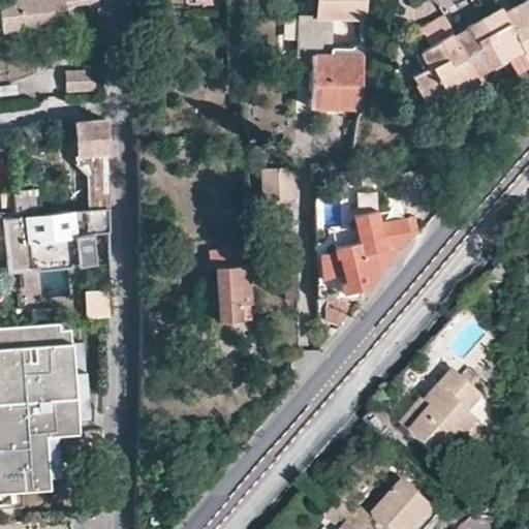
[(0,0),(0,4),(3,27),(67,19),(64,0),(0,0)]
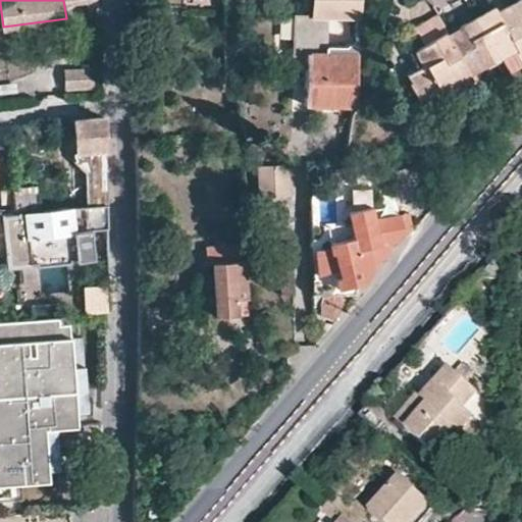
[(314,0),(314,14),(360,16),(361,0),(314,0)]
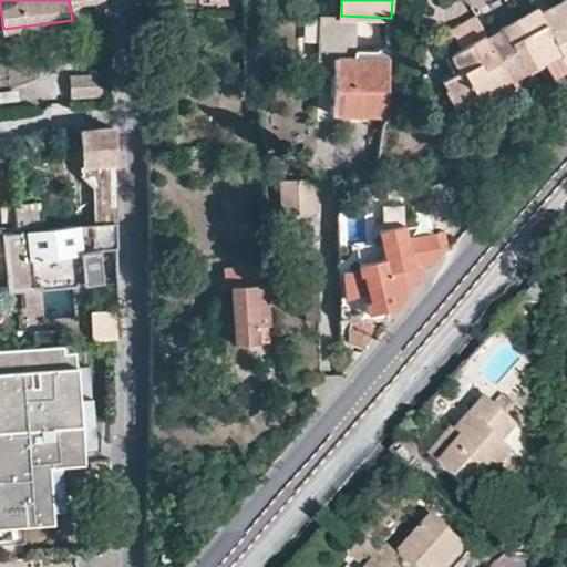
[(550,0),(537,7),(538,9),(540,13),(554,7),(550,0)]
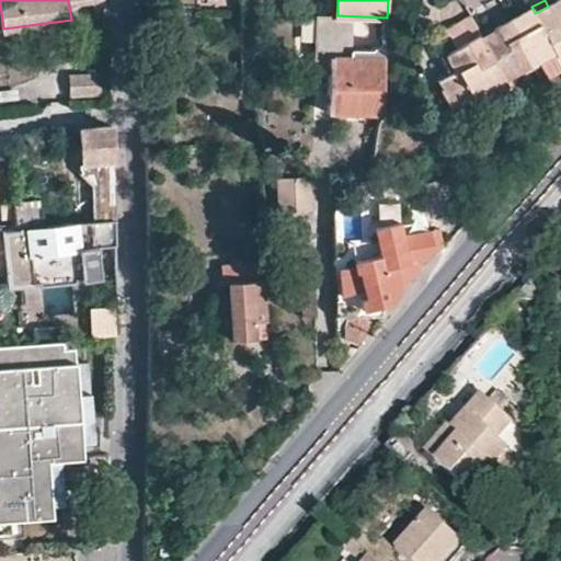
[(560,29),(560,0),(559,0),(548,7),(560,29)]
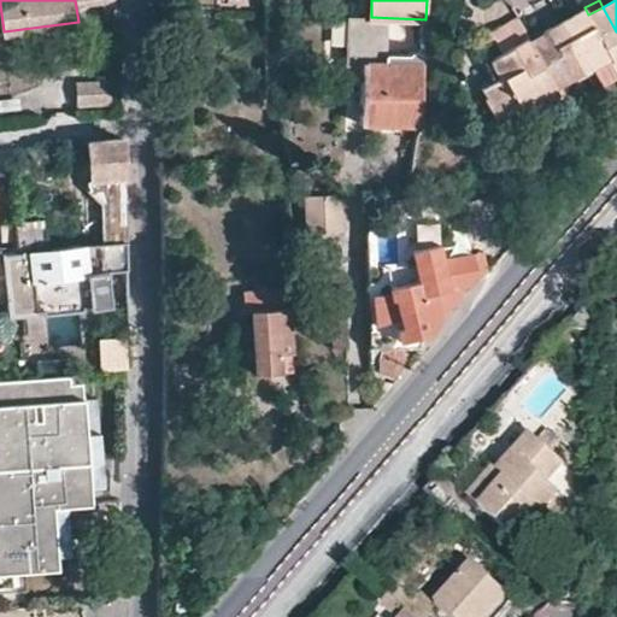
[(560,15),(564,21),(586,10),(585,7),(583,4),(560,15)]
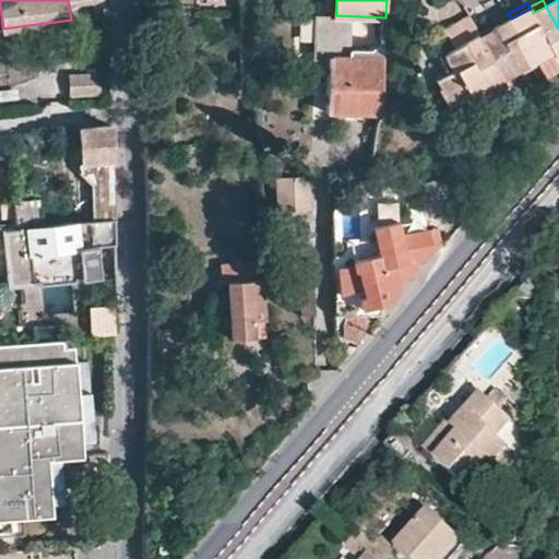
[(555,54),(558,50),(558,28),(546,7),(533,13),(551,48),(555,54)]
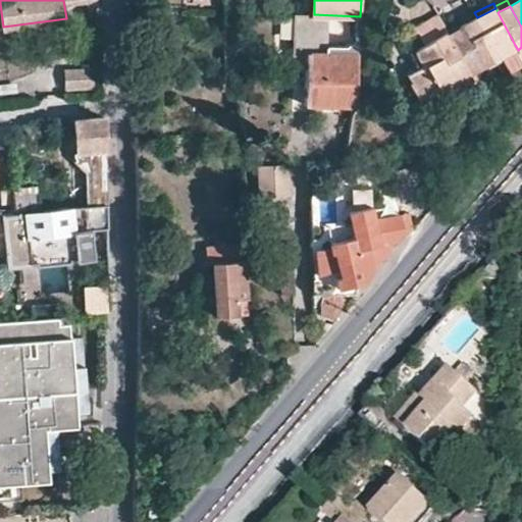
[(477,17),(497,54),(515,45),(498,12),(496,8),(477,17)]
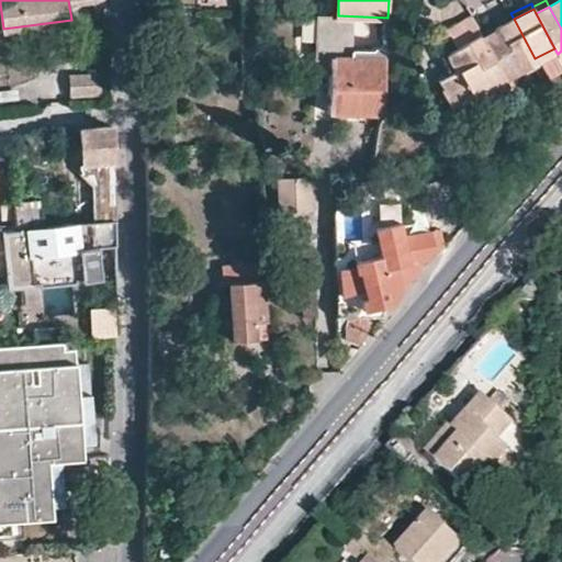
[(497,27),(514,19),(510,13),(494,22),(497,27)]
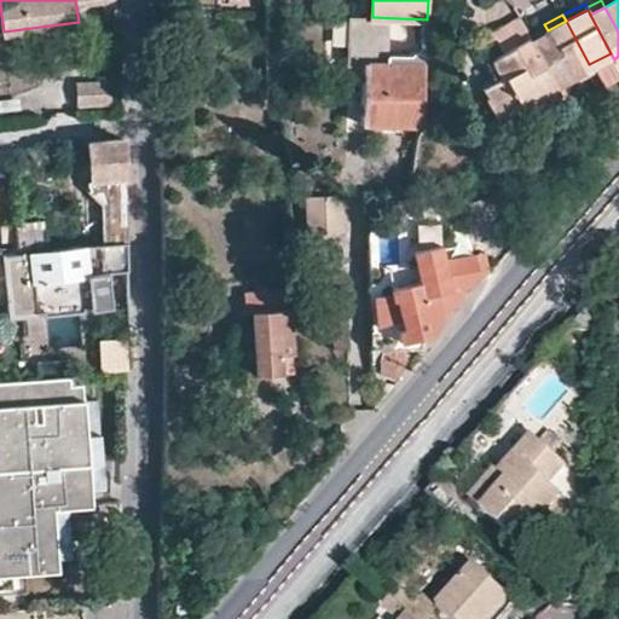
[(372,17),(351,16),(348,47),(368,48),(366,63),(365,62),(365,64),(362,123),(422,126),(427,19),(372,17)]
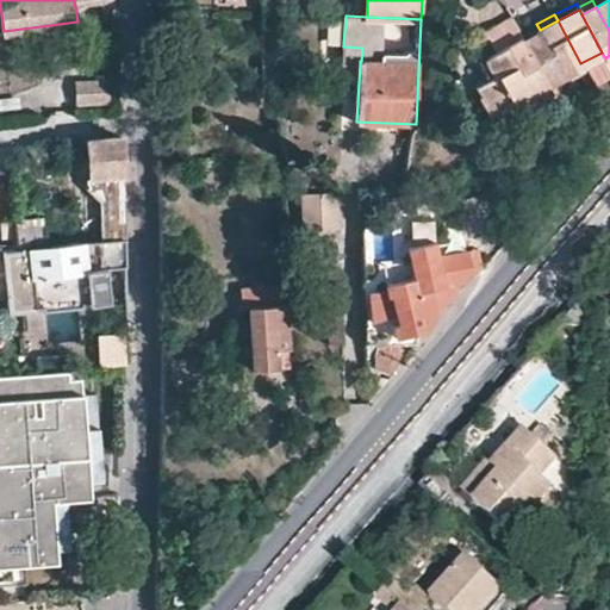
[(498,44),(479,54),(475,56),(485,76),(472,82),(478,92),(474,94),(485,114),(511,101),(515,109),(548,89),(546,82),(522,39),(518,32),(517,33),(508,17),(489,27),(498,44)]
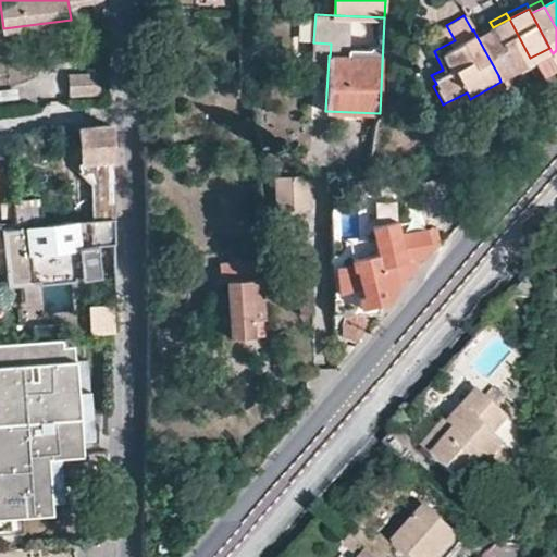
[(515,66),(530,58),(509,19),(493,27),(515,66)]
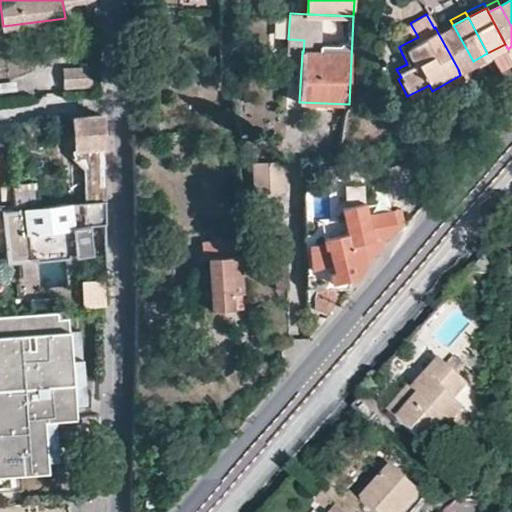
[(450,20),(435,27),(438,33),(453,25),(450,20)]
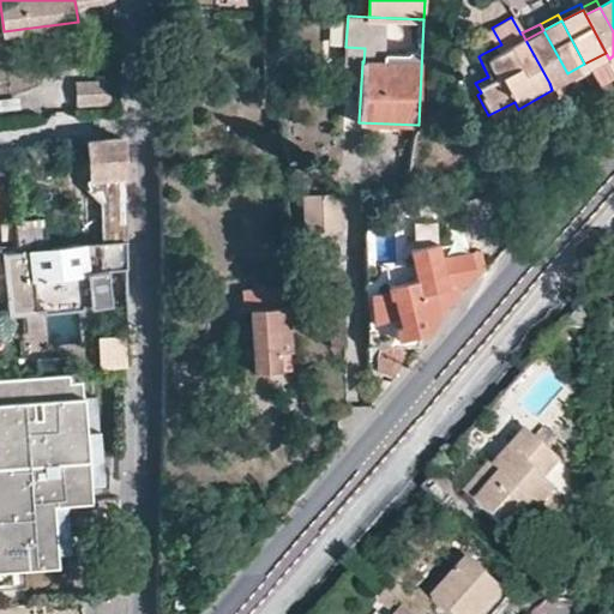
[(474,37),(482,54),(501,44),(492,28),(474,37)]
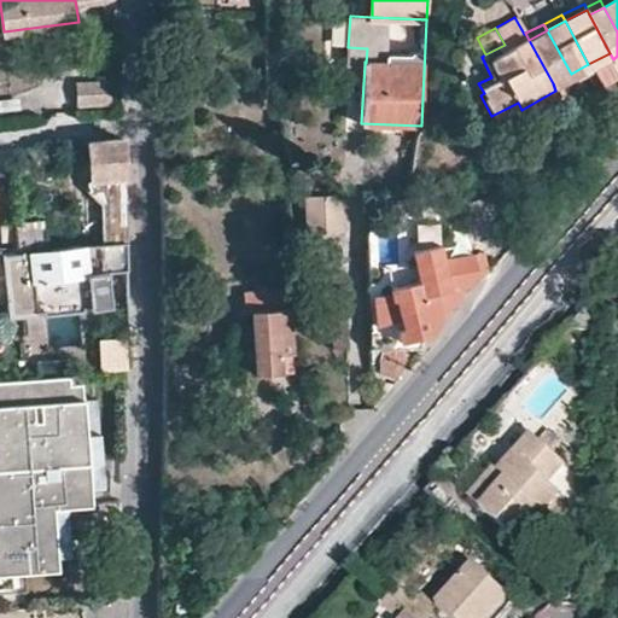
[(553,83),(571,74),(547,30),(529,40),(553,83)]
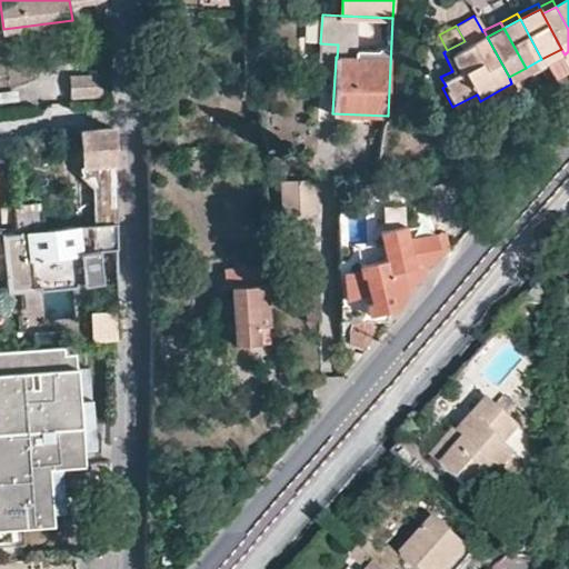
[(338,45),(320,43),(319,59),(336,59),(336,57),(337,58),(338,45)]
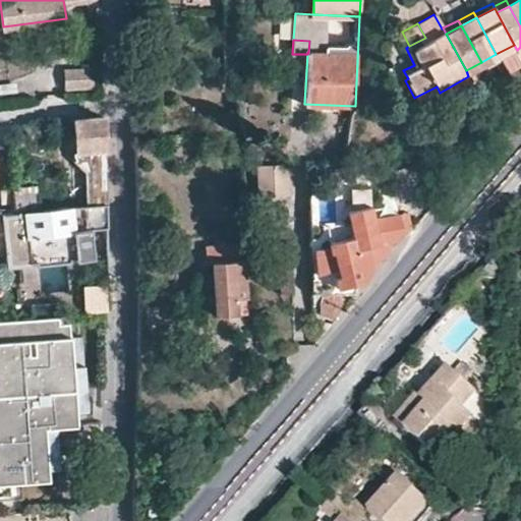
[(64,72),(66,91),(94,89),(92,69),(64,72)]
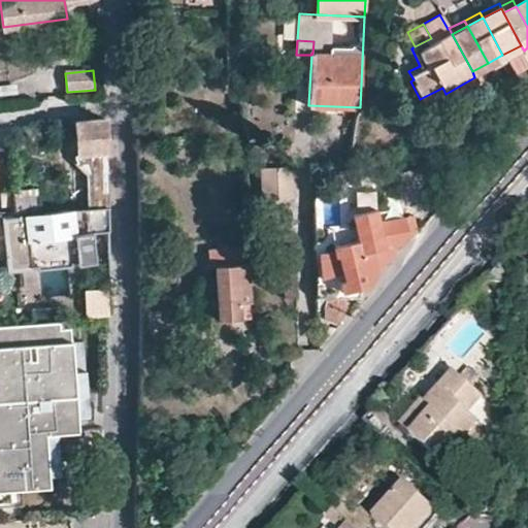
[(104,190),(103,118),(73,122),(74,173),(69,172),(69,178),(88,178),(89,193),(104,191),(104,190)]
